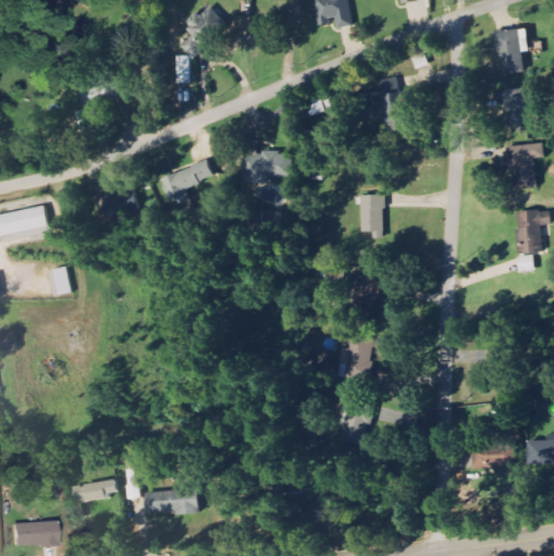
[(312,0),(317,26),(332,24),(333,28),(351,26),(346,0),(312,0)]
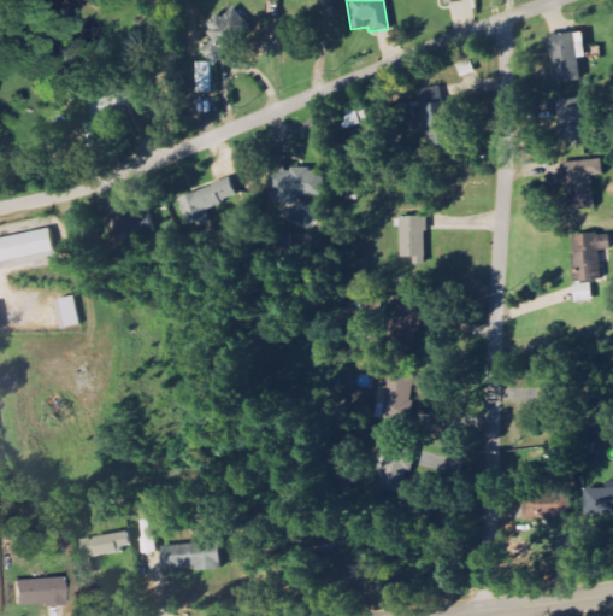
[(213,39),(200,51),(208,62),(247,25),(231,7),(220,17),(217,13),(202,27),(213,39)]
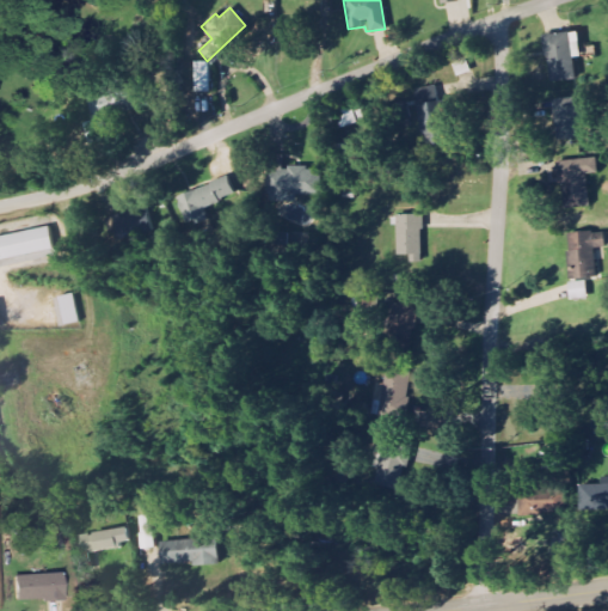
[(573,79),(572,57),(578,56),(577,32),(544,34),(546,80),(573,79)]
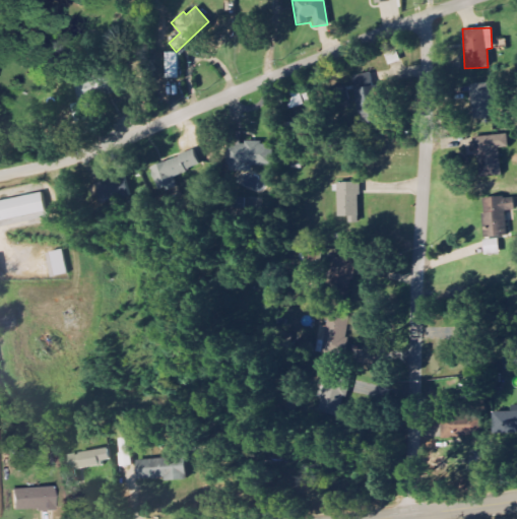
[(164,52),(164,78),(177,78),(177,52),(164,52)]
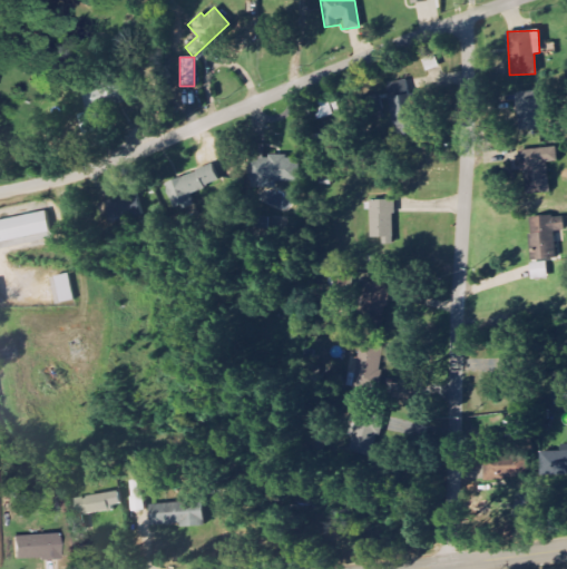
[(137,99),(134,76),(79,86),(84,109),(137,99)]
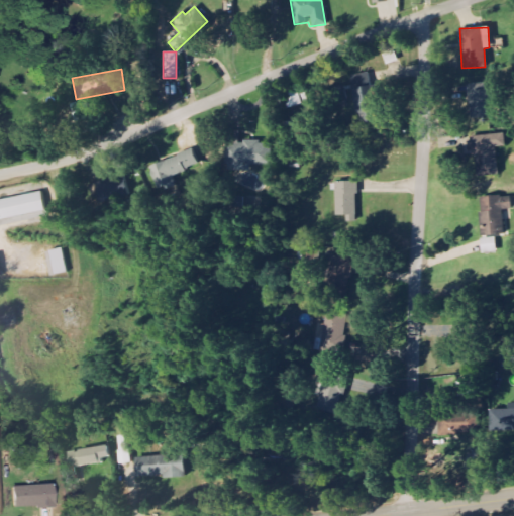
[(356,113),(375,110),(368,72),(349,75),(356,113)]
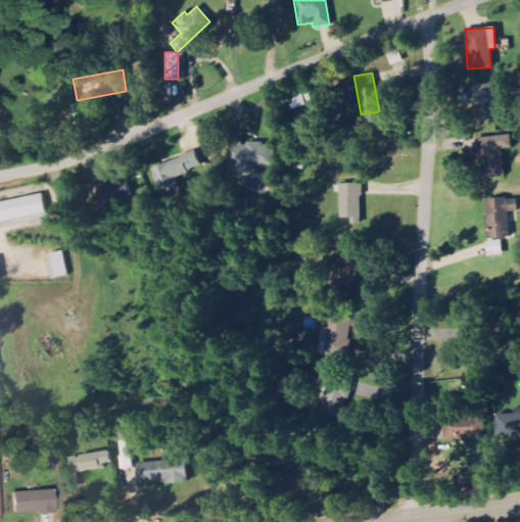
[(471,85),(475,119),(497,115),(491,82),(471,85)]
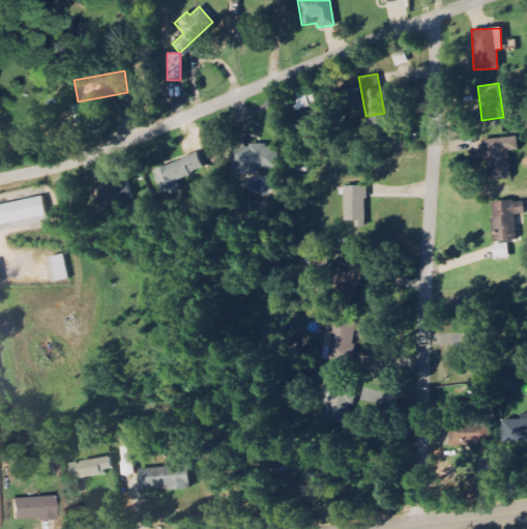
[(275,168),(275,145),(243,145),(243,134),(229,135),(230,175),(245,175),(245,176),(255,176),(255,169),(275,168)]
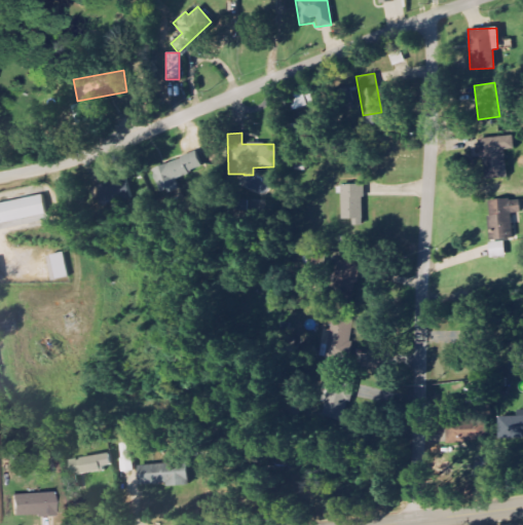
[(482,179),(506,178),(505,151),(513,151),(512,136),(480,138),(482,179)]
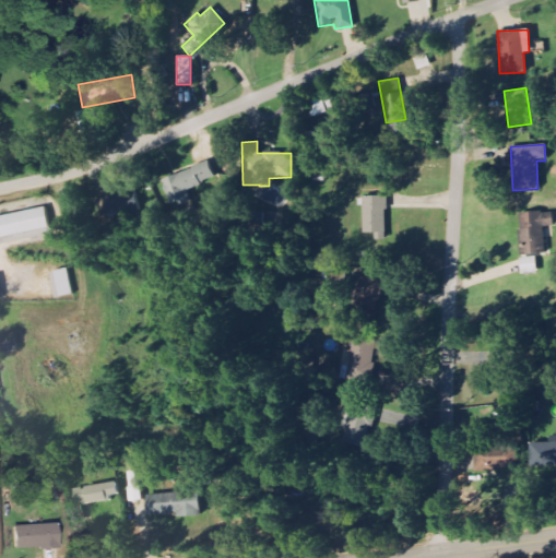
[(160,177),(168,204),(187,199),(184,188),(214,179),(209,162),(160,177)]
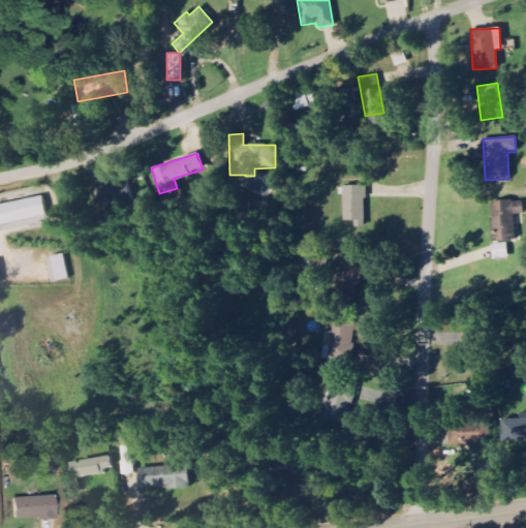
[(97,214),(128,206),(121,181),(91,188),(97,214)]
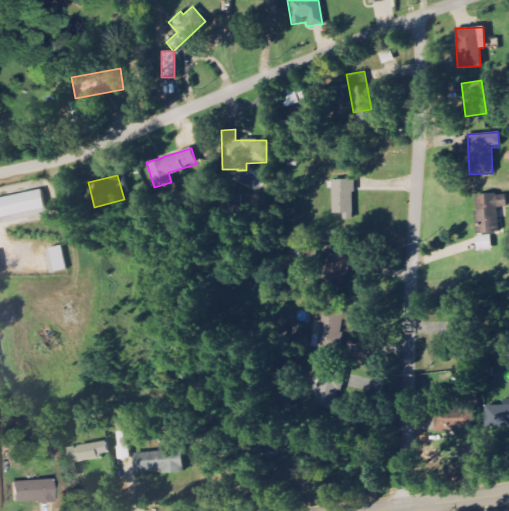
[(340,219),(353,219),(351,179),(330,180),(331,213),(340,213),(340,219)]
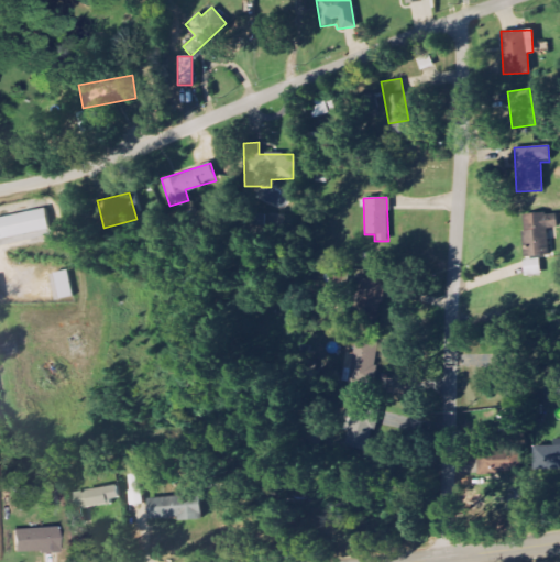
[(0,237),(47,228),(42,207),(0,216),(0,237)]
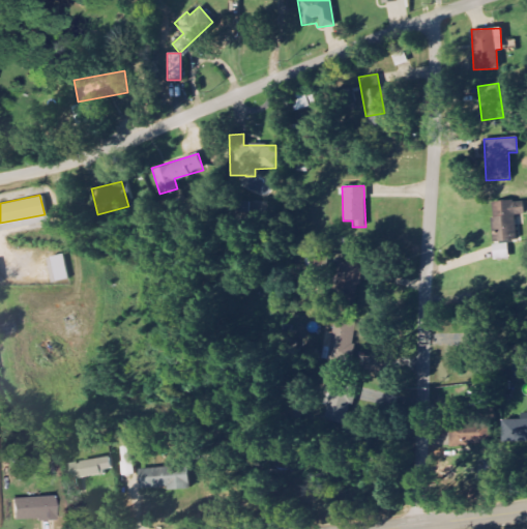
[(490,202),(495,260),(507,259),(506,240),(516,239),(514,214),(523,214),(522,200),(490,202)]
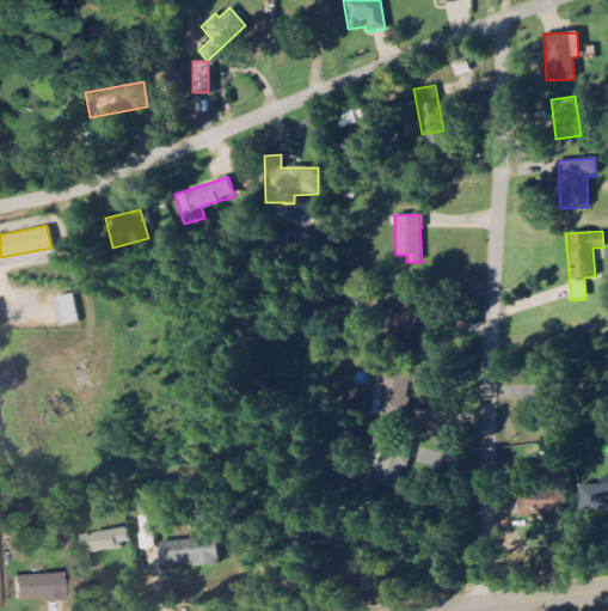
[(78,322),(71,292),(56,295),(62,324),(78,322)]
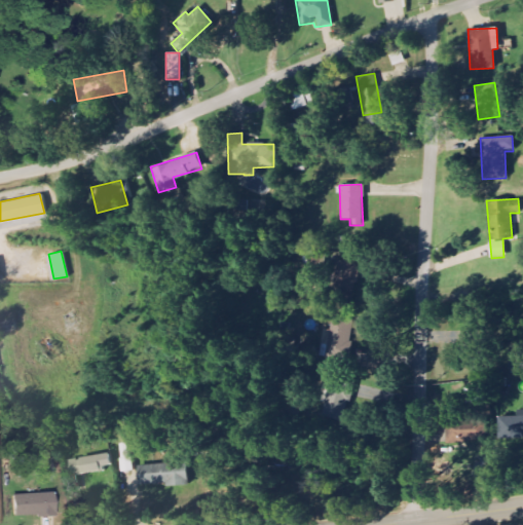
[(330,310),(351,312),(356,262),(334,260),(330,310)]
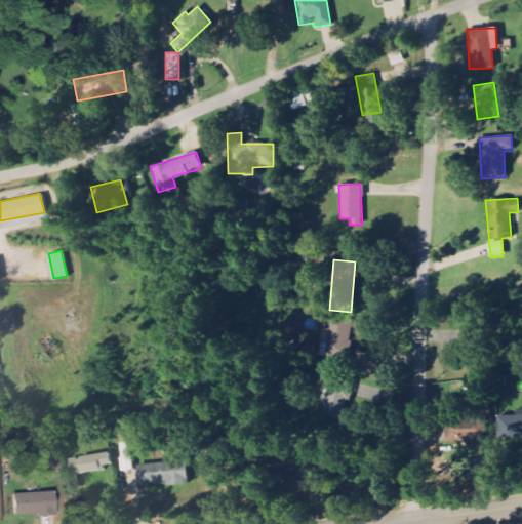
[(516,368),(517,348),(507,347),(507,367),(516,368)]
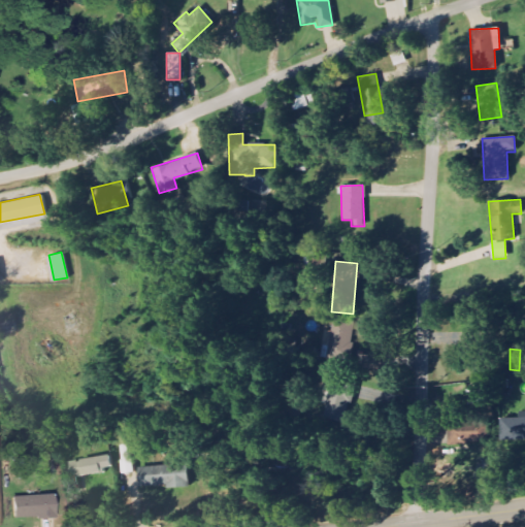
[(472,406),(486,407),(486,392),(472,392),(472,406)]
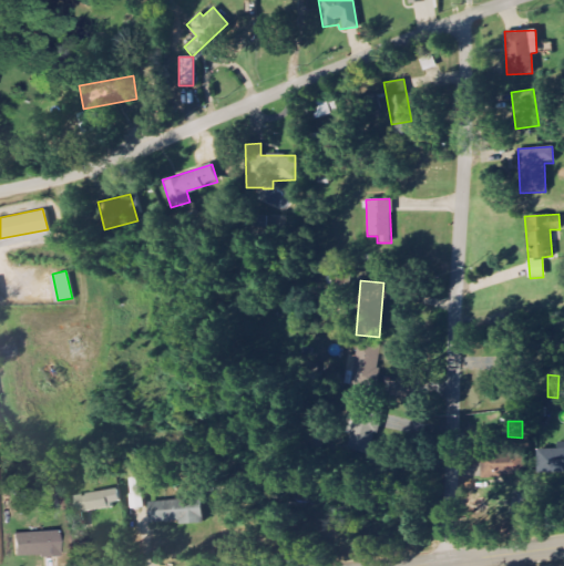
[(556,449),(536,449),(536,473),(563,472),(563,440),(556,441),(556,449)]
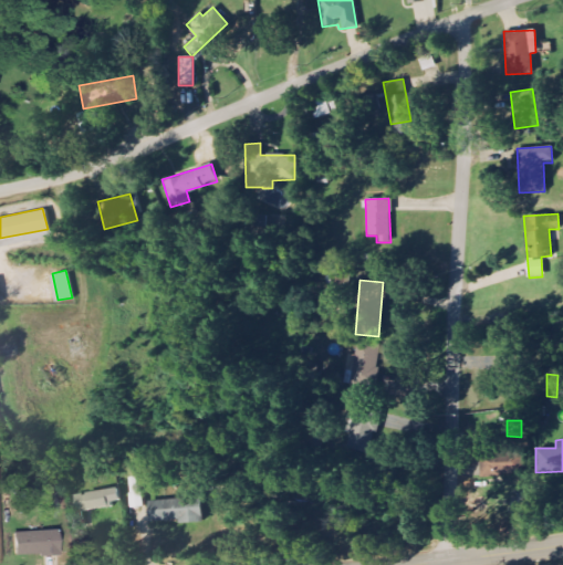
[(519,475),(519,453),(481,454),(481,475),(519,475)]
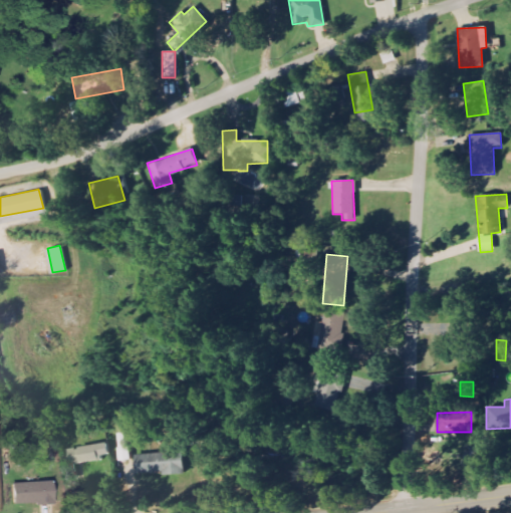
[(99,454),(106,454),(106,444),(65,446),(66,462),(99,460),(99,454)]
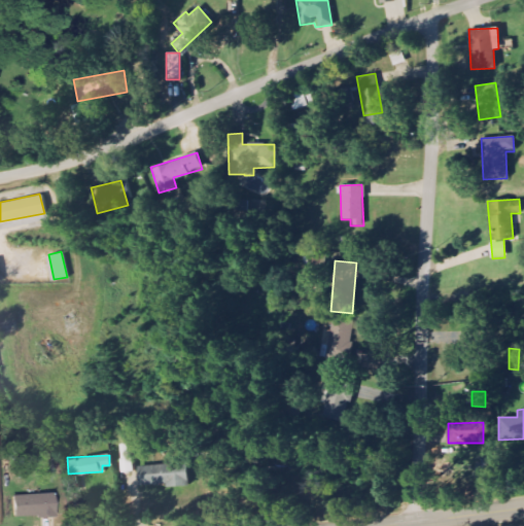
[(135,465),(136,485),(168,484),(168,496),(186,495),(184,462),(135,465)]
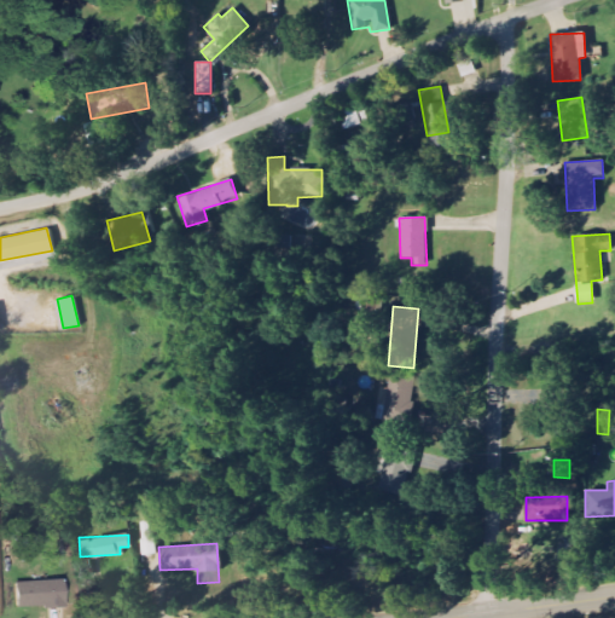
[(75,560),(79,583),(92,582),(87,558),(75,560)]
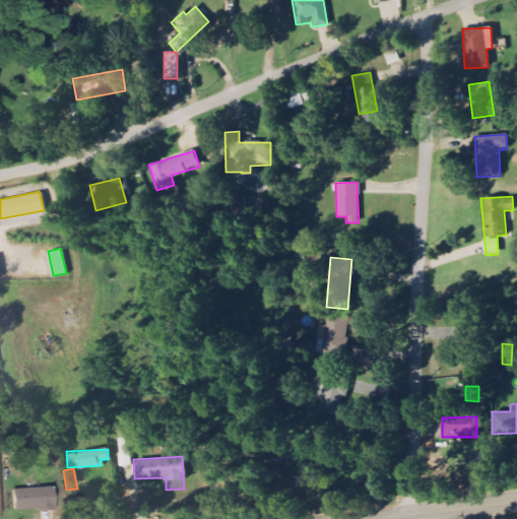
[(9,487),(10,509),(51,508),(50,485),(9,487)]
